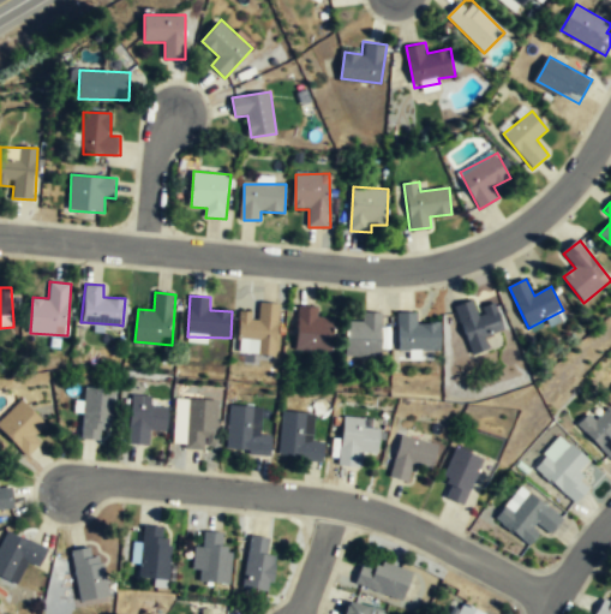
[(474,355),(492,349),(489,339),(507,332),(495,299),(459,313),(474,355)]
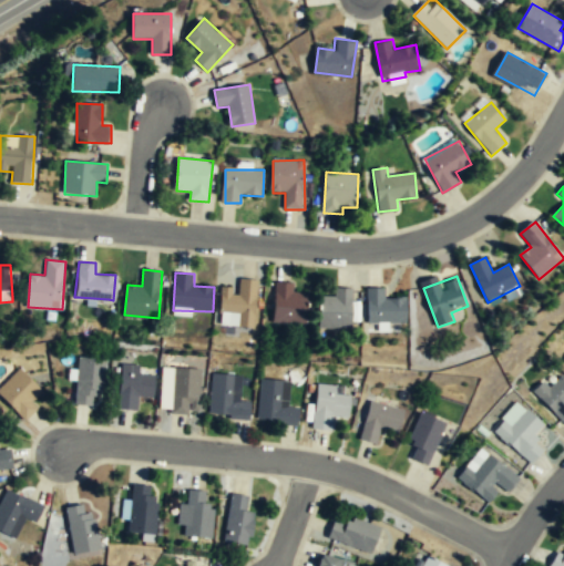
[(221,323),(255,327),(258,279),(239,277),(239,288),(224,287),(221,323)]
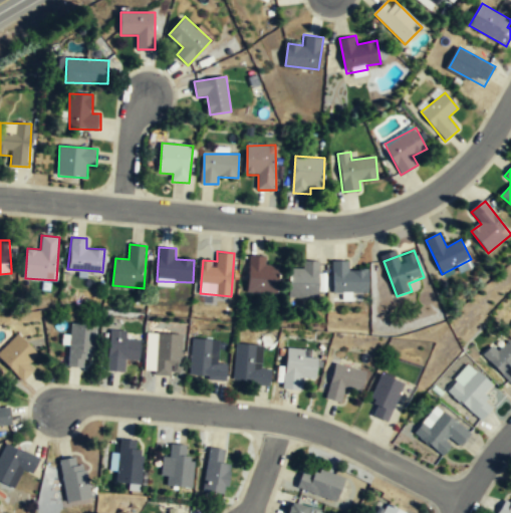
[(279,265),(268,264),(269,256),(249,255),(247,291),(277,293),(279,265)]
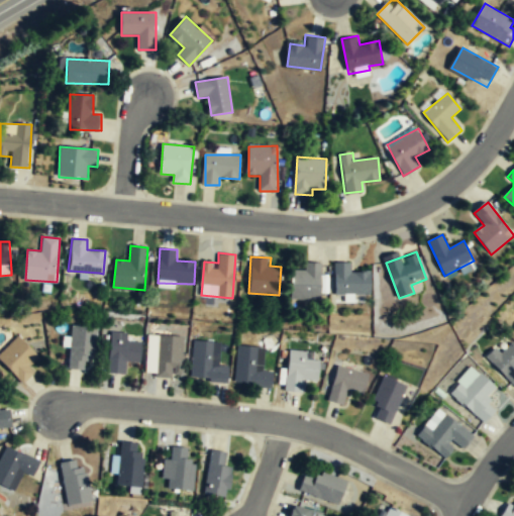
[(372,273),(351,273),(351,263),(335,263),(335,295),(372,295),(372,273)]
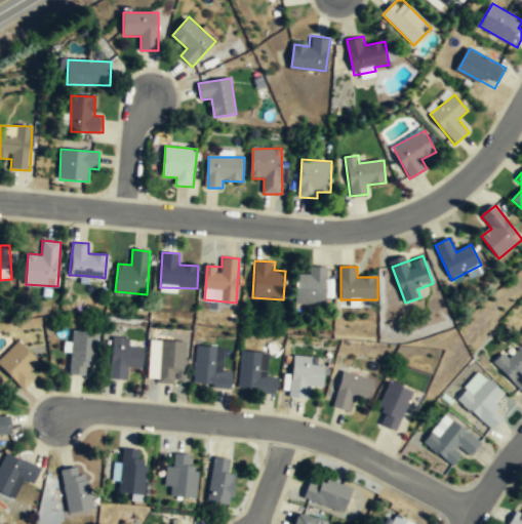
[(326,304),(326,270),(296,270),(296,304),(326,304)]
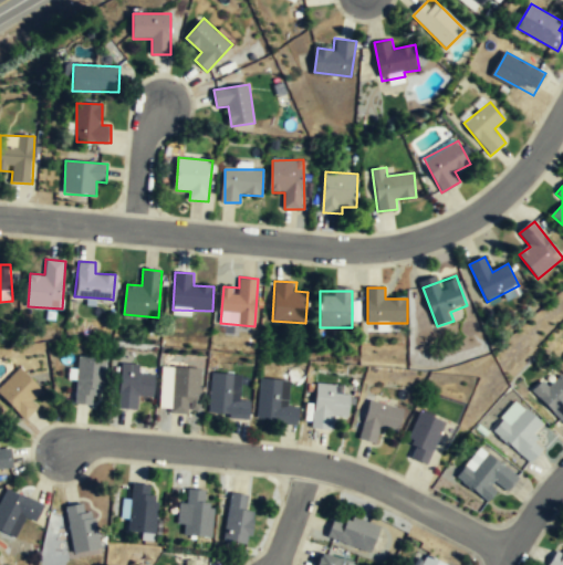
[(105,357),(79,357),(77,405),(104,405),(105,357)]
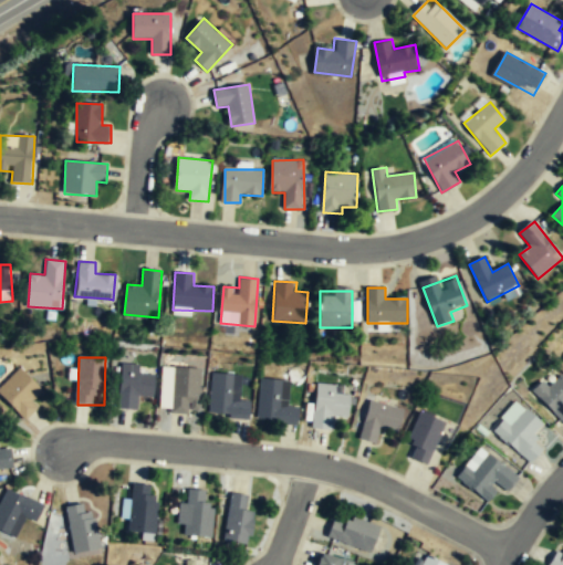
[(143,365),(121,364),(118,409),(139,409),(139,397),(155,397),(156,374),(143,374),(143,365)]
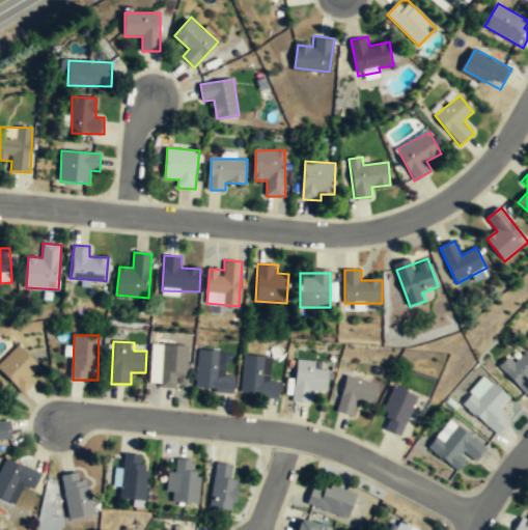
[(190,346),(161,344),(158,386),(188,388),(190,346)]
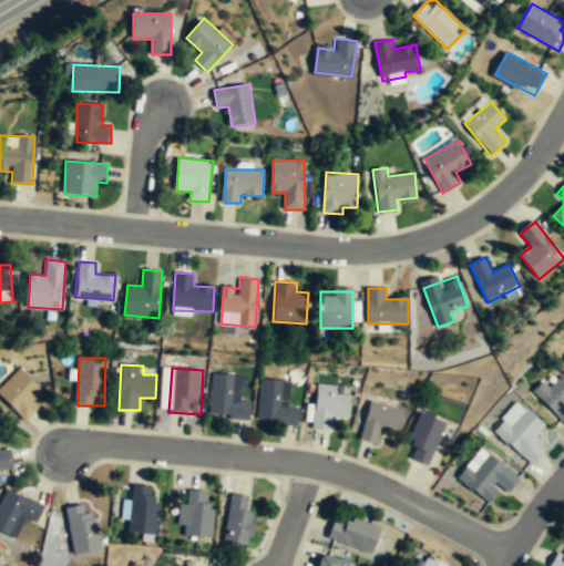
[(33,400),(43,391),(21,369),(0,390),(0,394),(27,421),(41,408),(33,400)]
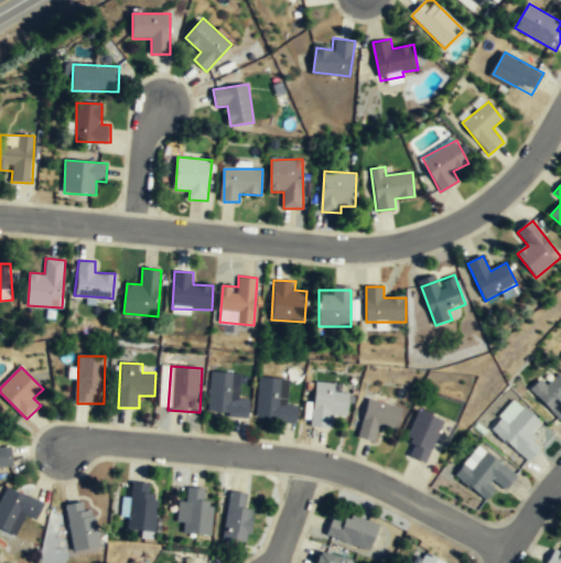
[(560,372),(558,370),(536,392),(560,418),(560,372)]
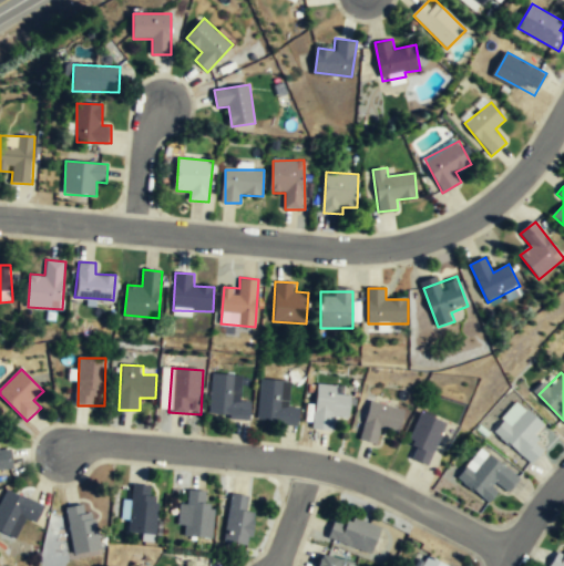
[(243,400),(243,376),(214,374),(213,418),(250,418),(250,401),(243,400)]
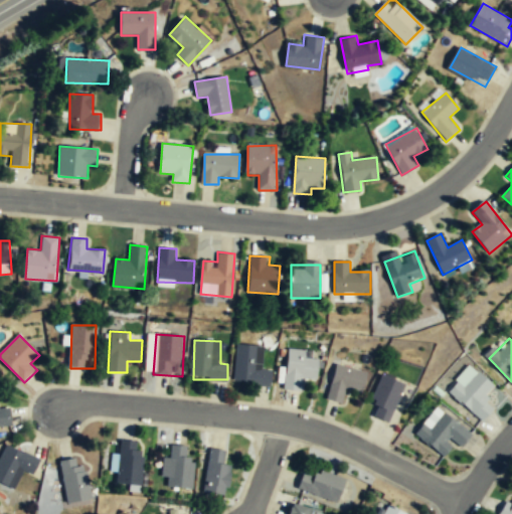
[(273,368),(264,368),(265,345),(237,344),(235,383),(272,384),(273,368)]
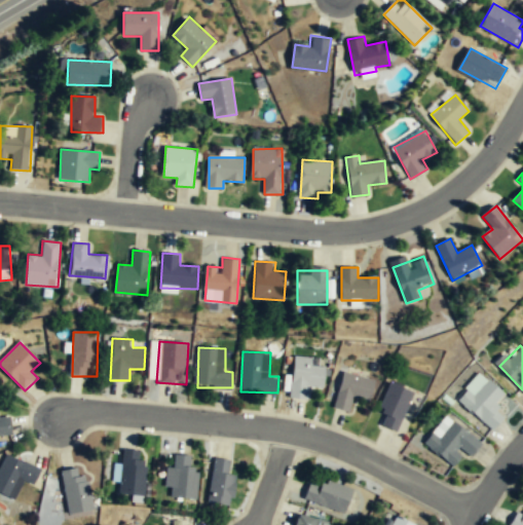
[(292,399),(309,400),(310,387),(324,388),(327,359),(295,355),(292,399)]
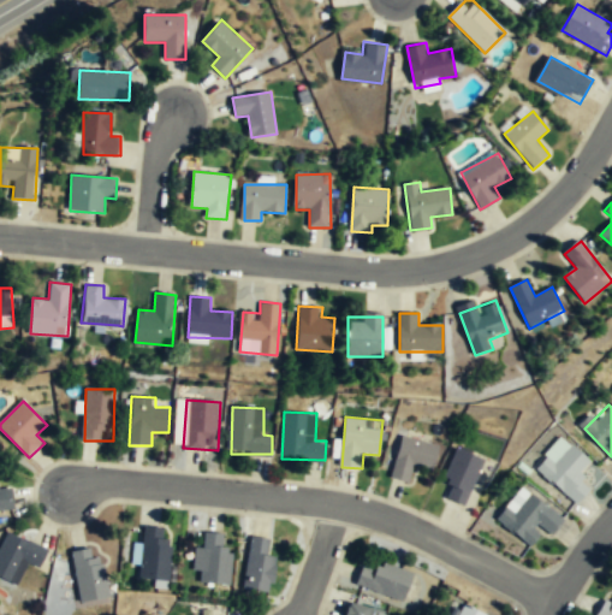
[(594,461),(562,436),(536,469),(580,502),(592,485),(582,477),(594,461)]
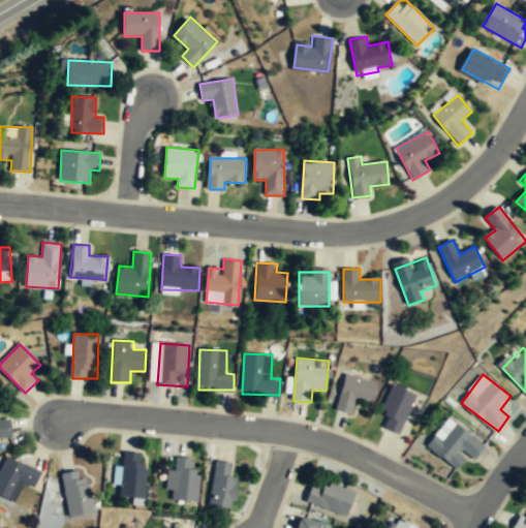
[(378,381),(345,375),(338,411),(353,414),(357,399),(374,403),(378,381)]
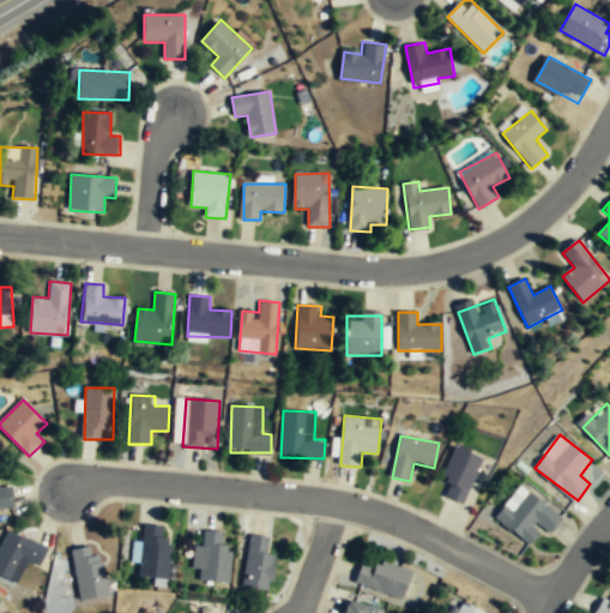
[(440,494),(464,504),(483,458),(459,448),(440,494)]
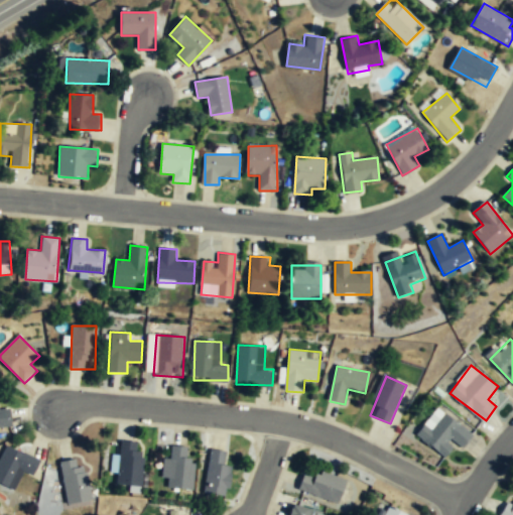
[(475,431),(437,406),(416,436),(446,457),(456,442),(464,447),(475,431)]
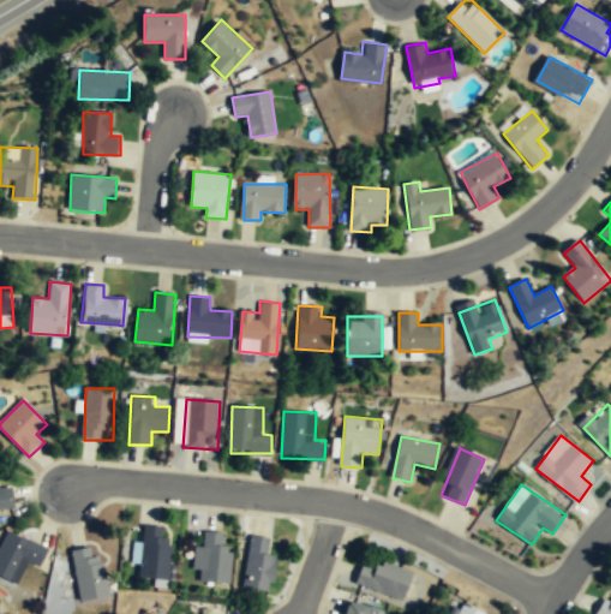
[(0,510),(17,508),(15,487),(0,489),(0,510)]
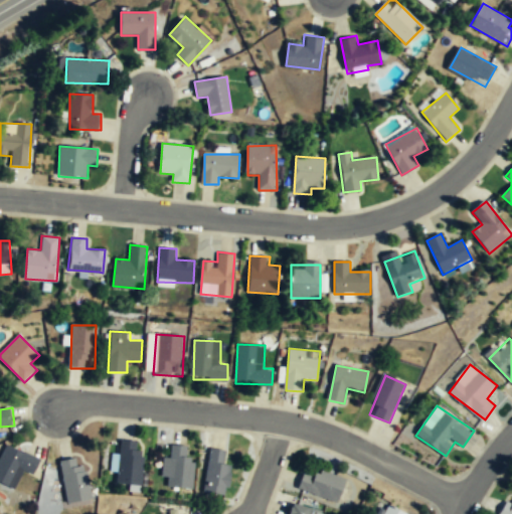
[(145,451),(138,451),(138,441),(121,440),(118,485),(142,487),(145,451)]
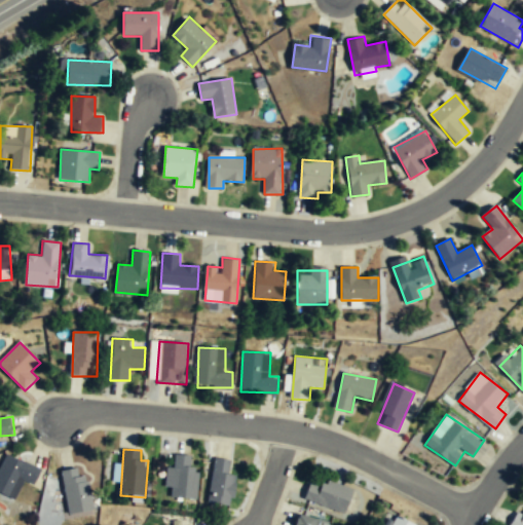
[(0,469),(0,491),(16,499),(25,481),(35,485),(42,470),(7,453),(0,469)]
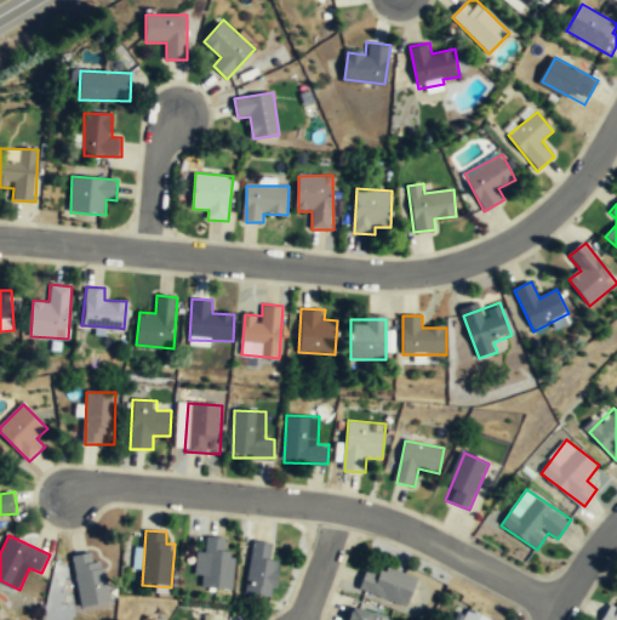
[(281,561),(272,559),(273,546),(255,542),(247,595),(275,598),(281,561)]
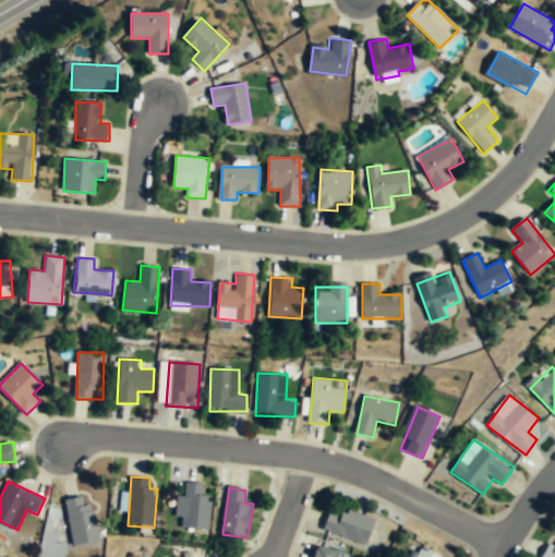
[(178,528),(209,531),(214,496),(182,492),(178,528)]
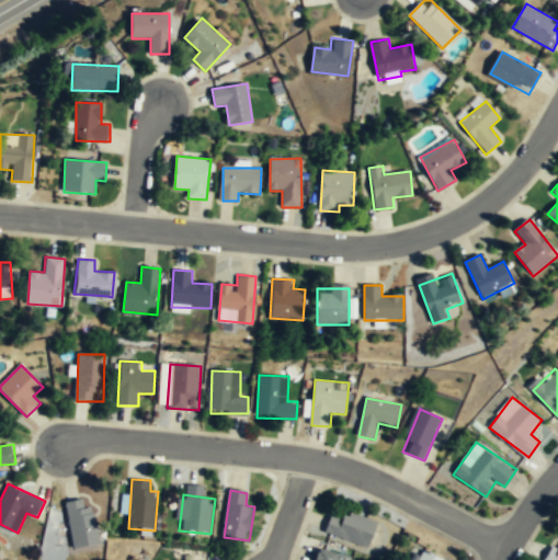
[(100,544),(90,498),(66,503),(76,549),(100,544)]
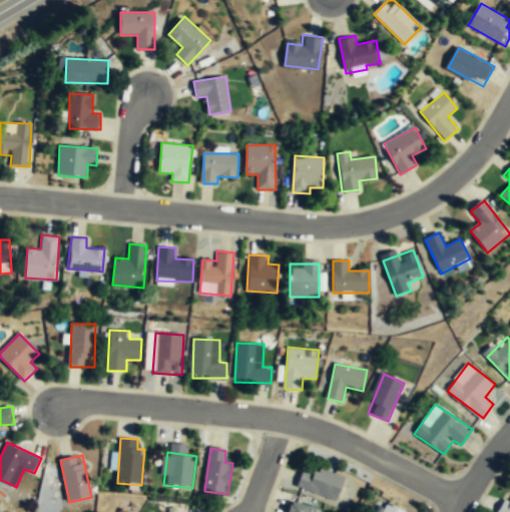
[(345,474),(317,466),(315,474),(303,470),(298,488),(338,499),(345,474)]
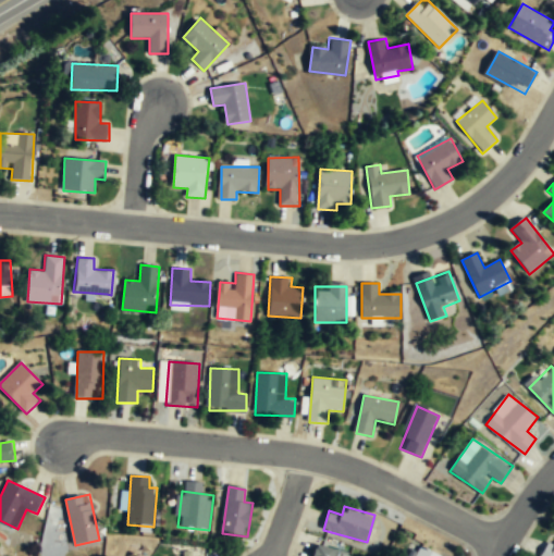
[(543,555),(553,555),(553,538),(550,536),(543,555)]
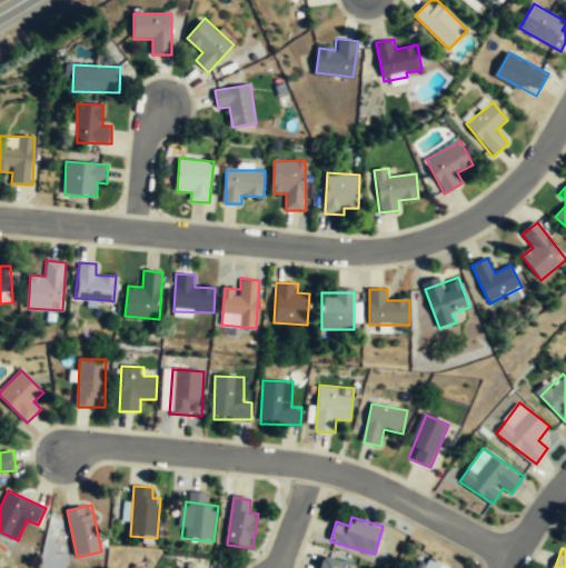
[(360,567),(361,564),(324,556),(320,567),(360,567)]
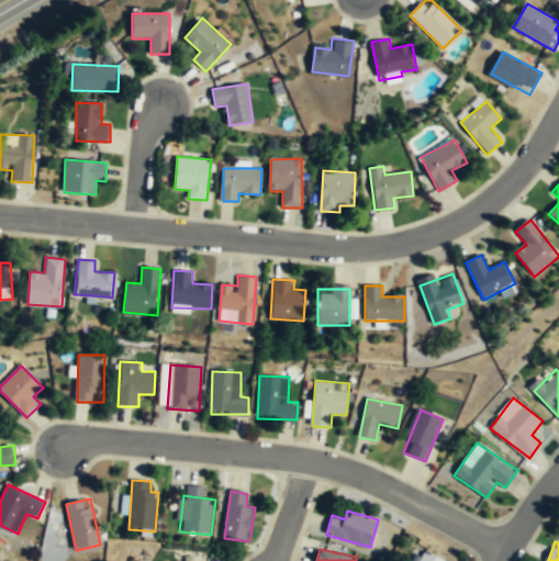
[(445,560),(446,560),(425,549),(418,560),(445,560)]
